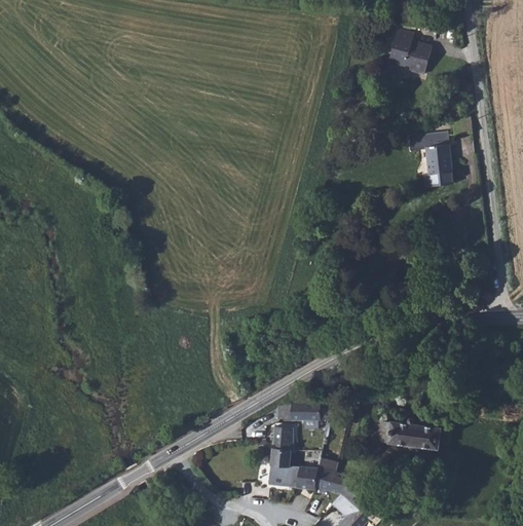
[(415,31),(398,28),(388,63),(405,68),(406,63),(412,64),(410,69),(425,73),(433,44),(414,40),(415,31)]
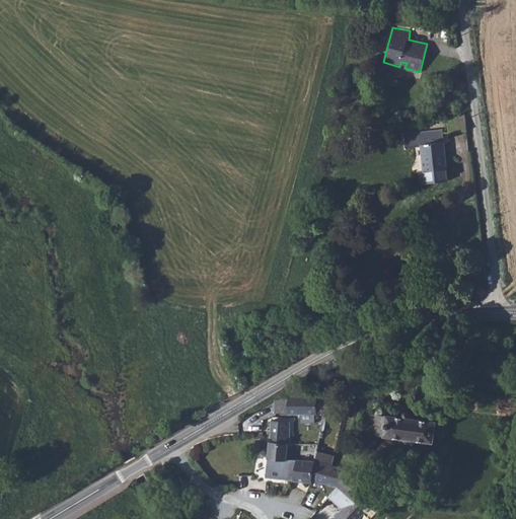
[(403,139),(403,148),(421,146),(424,171),(421,172),(422,182),(448,179),(442,135),(424,137),(423,131),(412,132),(412,137),(403,139)]
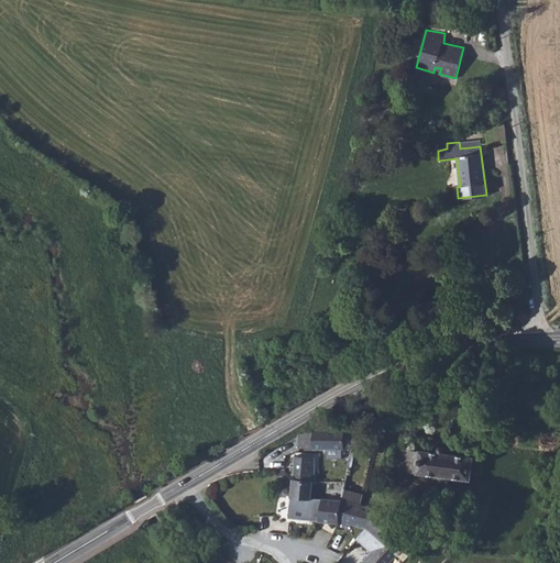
[(354,430),(313,431),(311,448),(350,448),(355,446),(354,430)]
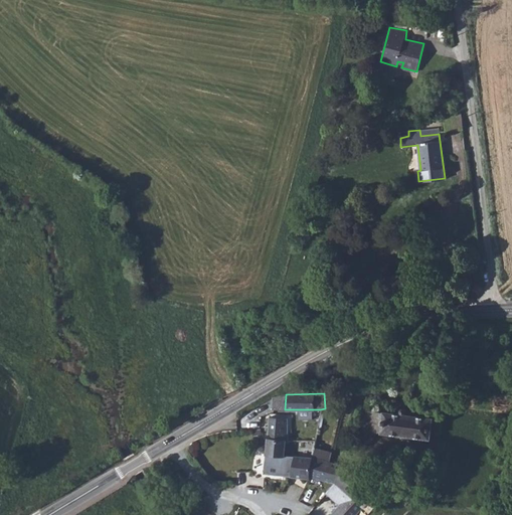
[(430,439),(432,418),(365,410),(363,427),(349,444),(360,453),(372,437),(373,432),(430,439)]
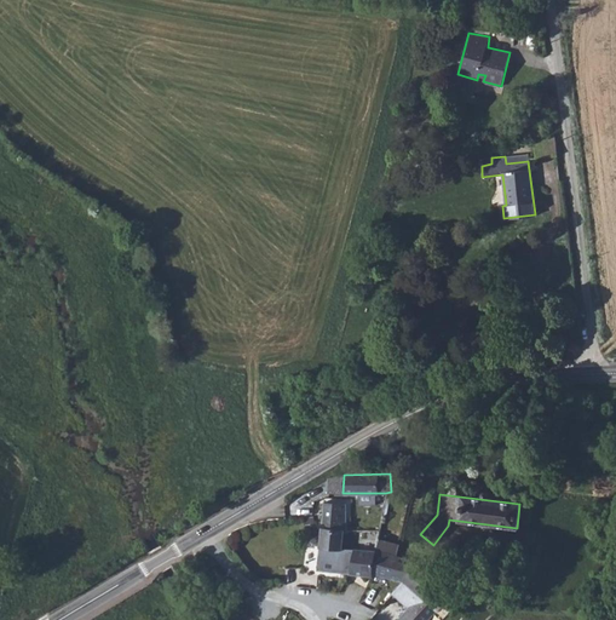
[(344,503),(323,501),(322,514),(320,527),(341,528),(344,528),(344,503)]
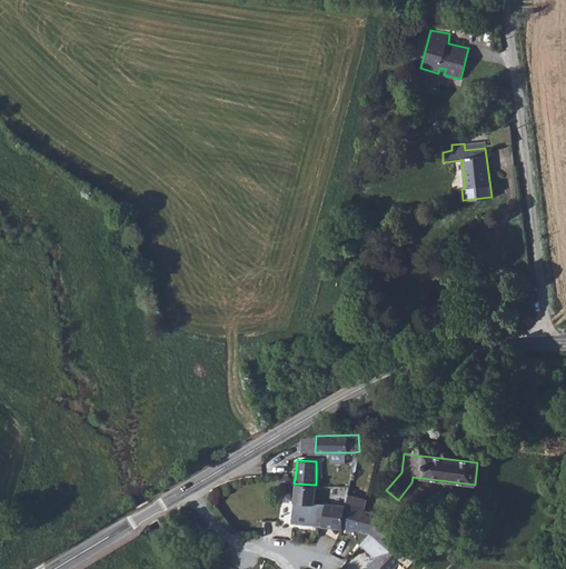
[(294,483),(293,501),(313,502),(314,485),(294,483)]
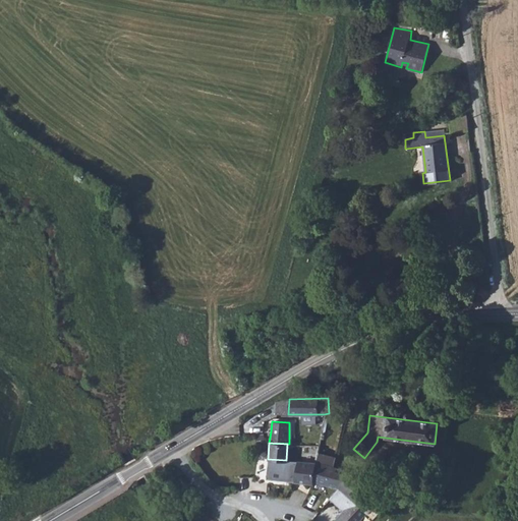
[(267,478),(292,481),(295,460),(286,460),(268,459),(267,478)]
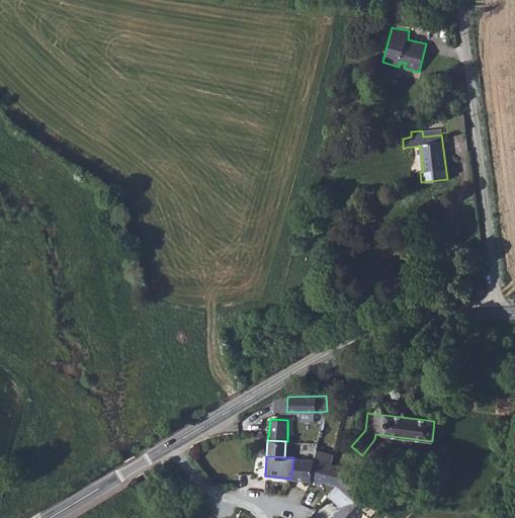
[(336,486),(345,470),(332,464),(310,459),(293,457),(290,479),(309,481),(310,479),(336,486)]
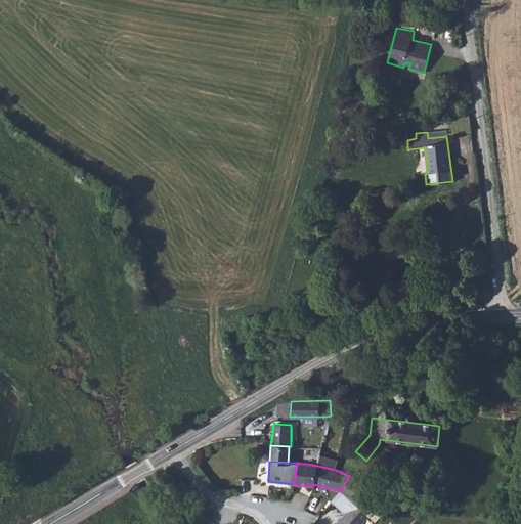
[(379,506),(388,507),(390,503),(388,498),(381,498),(371,495),(349,476),(340,491),(367,518),(379,506)]
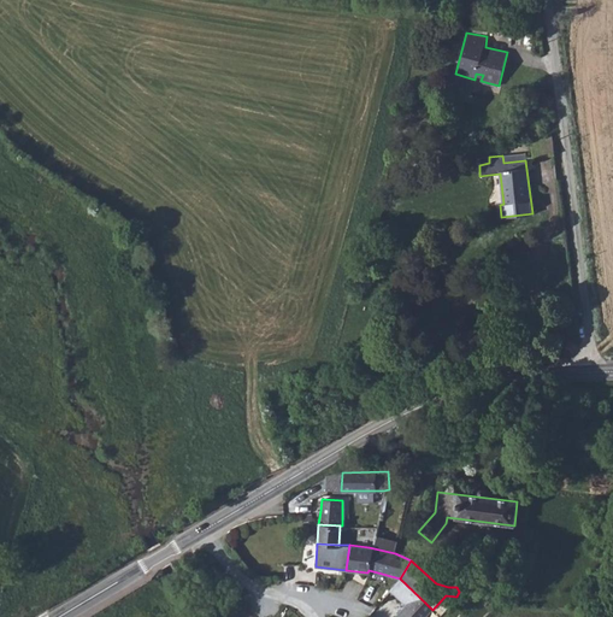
[(394,616),(425,616),(432,610),(400,579),(388,592),(404,609),(394,616)]
